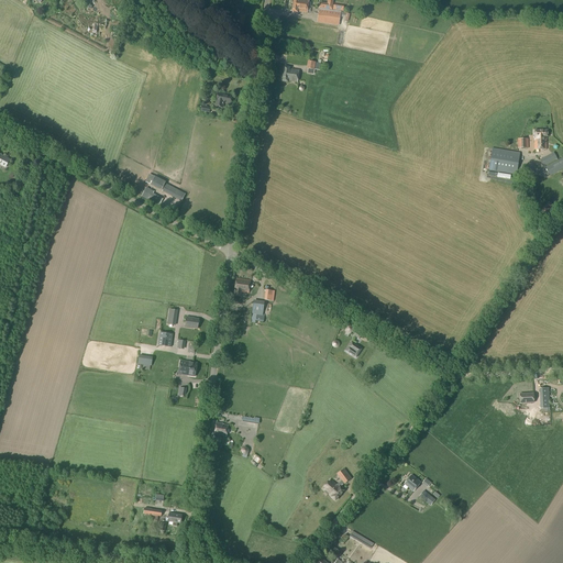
[(332,10),(333,2),(333,1),(329,0),(327,0),(327,3),(319,2),(319,9),(332,10)]
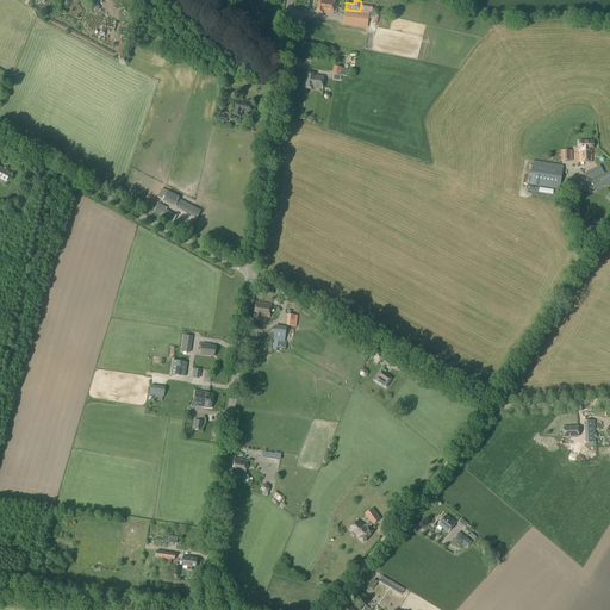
[(368,14),(344,11),(343,25),(367,29),(368,14)]
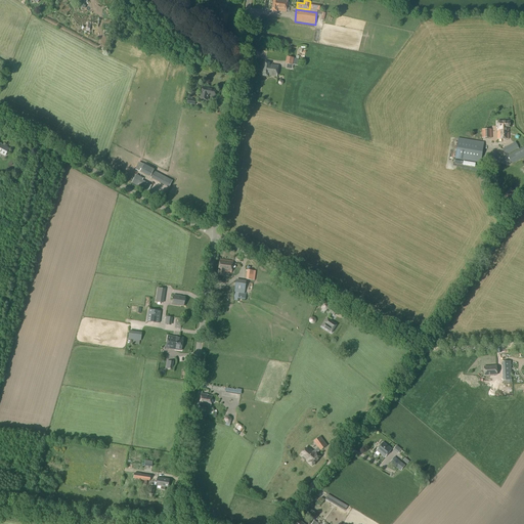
[(298,66),(298,59),(294,59),(294,58),(287,57),(286,64),(293,66),(293,64),(298,66)]
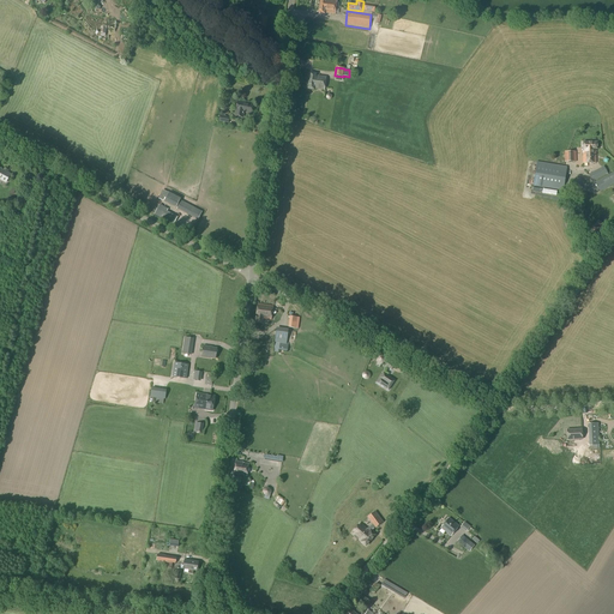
[(324,90),(326,77),(315,76),(315,74),(309,73),(307,89),(313,90),(314,89),(324,90)]
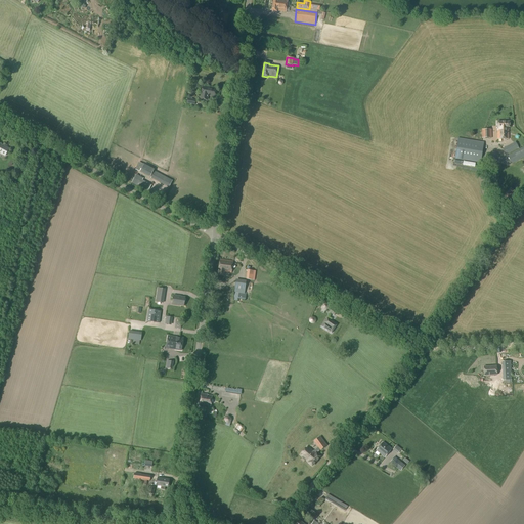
[(215,97),(216,89),(203,87),(201,99),(207,100),(208,95),(215,97)]
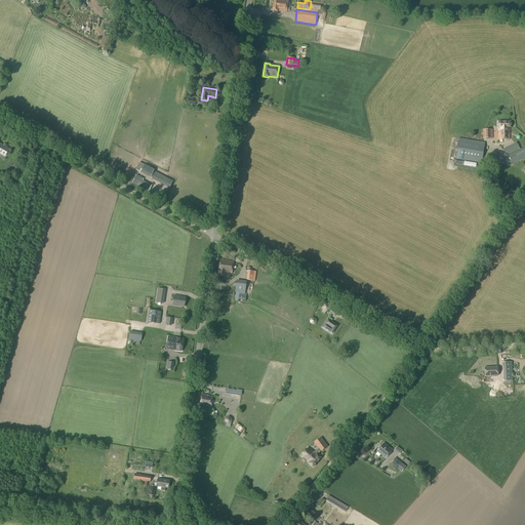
[(482,138),(492,138),(492,129),(482,130),(482,138)]
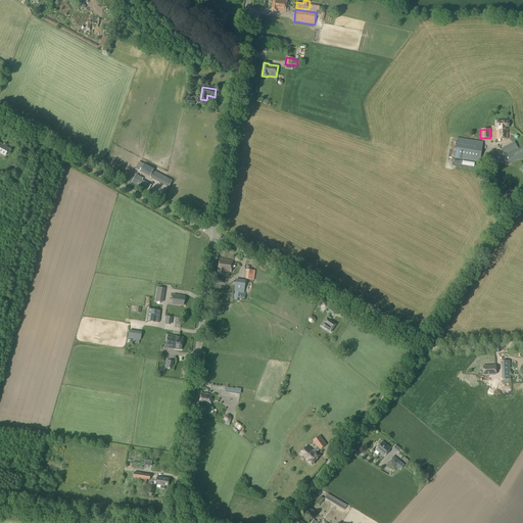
[(508,129),(496,129),(496,139),(508,139),(508,129)]
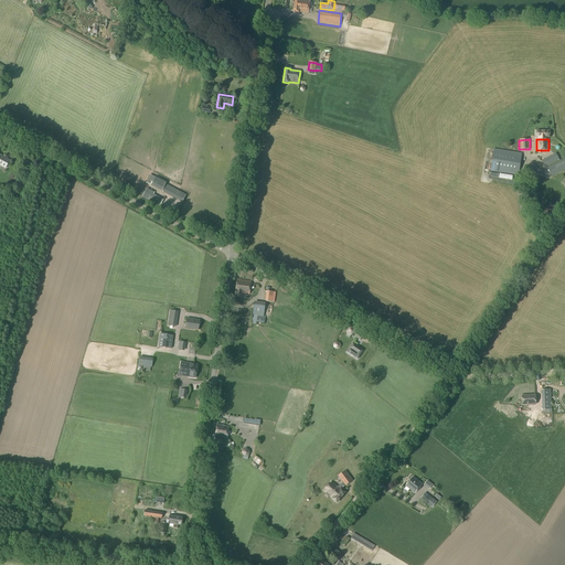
[(519,176),(522,153),(493,149),(490,171),(519,176)]
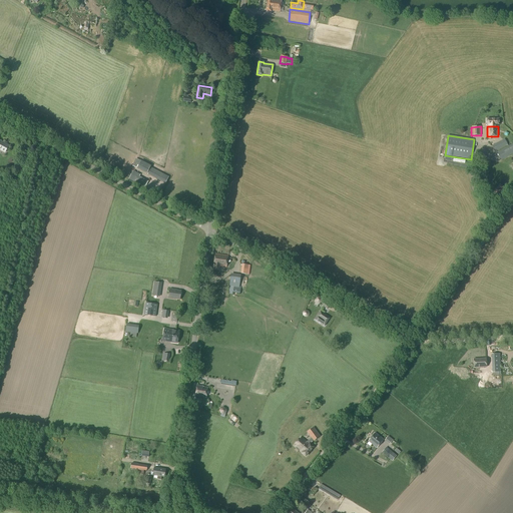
[(495,151),(507,145),(504,139),(492,146),(495,151)]
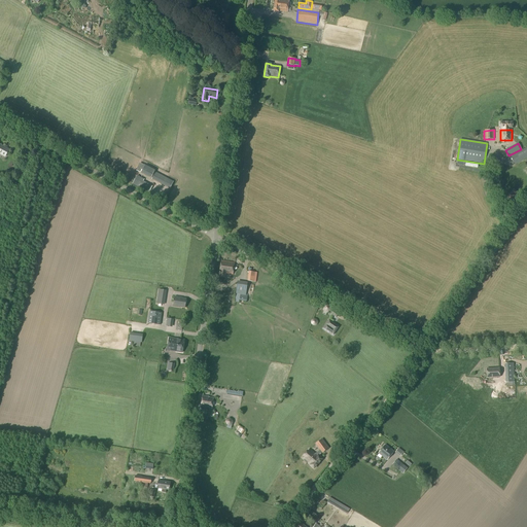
[(0,154),(5,157),(9,149),(0,145),(0,154)]
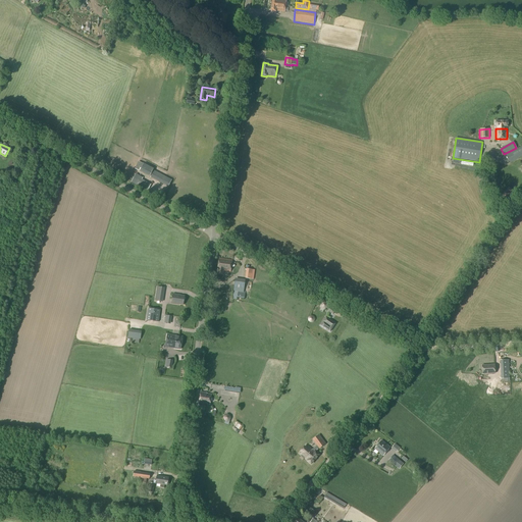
[(510,163),(521,156),(521,146),(506,155),(510,163)]
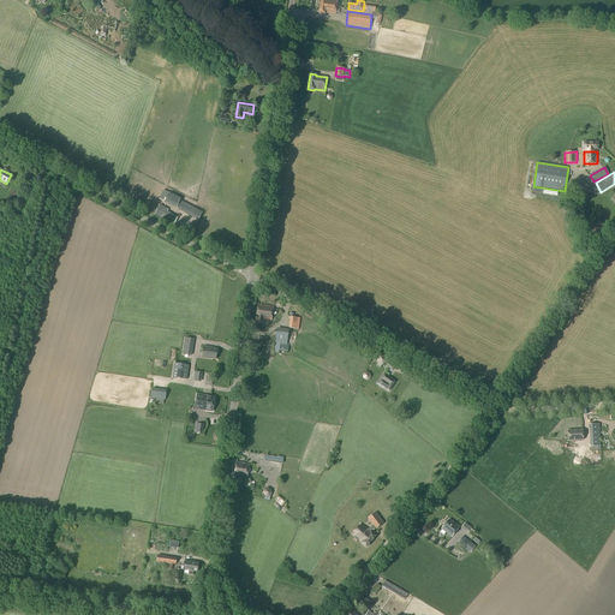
[(165,191),(161,201),(165,202),(178,208),(177,209),(198,221),(202,213),(180,201),(180,198),(168,192),(168,193),(165,191)]
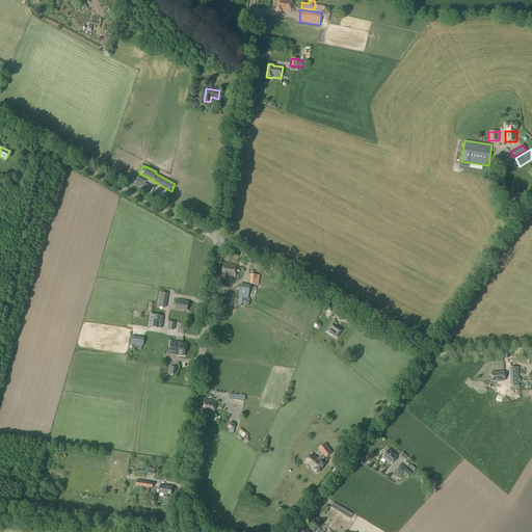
[(150,195),(154,188),(144,183),(145,182),(138,178),(133,186),(150,195)]
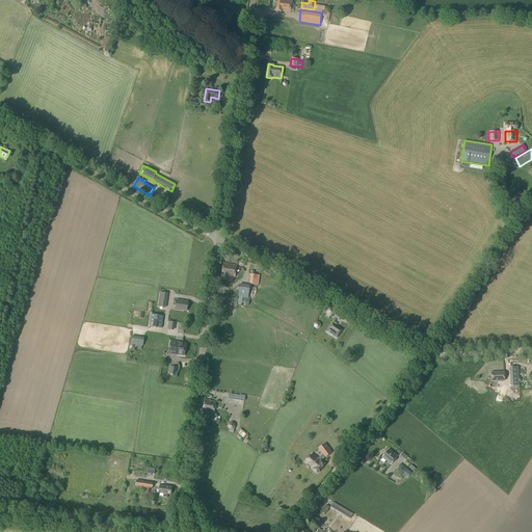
[(514,204),(523,194),(519,191),(510,200),(514,204)]
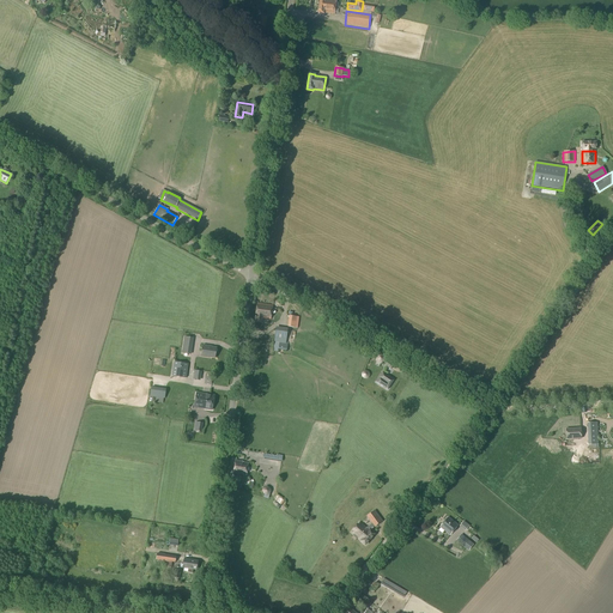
[(271,320),(273,305),(258,303),(255,322),(262,323),(262,319),(271,320)]
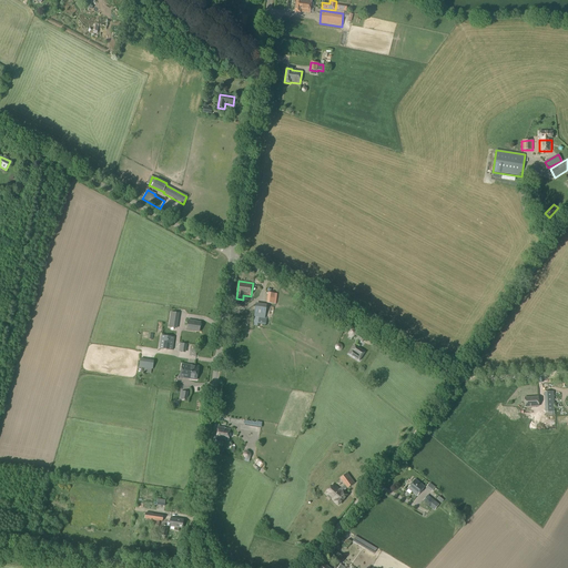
[(264,318),(266,305),(255,304),(253,316),(264,318)]
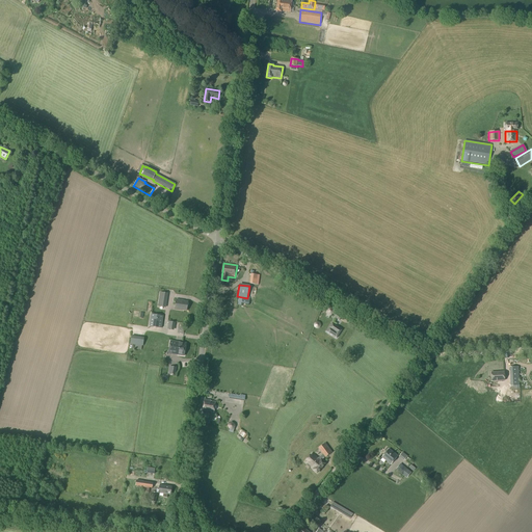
[(164,308),(166,293),(160,293),(158,308),(164,308)]
